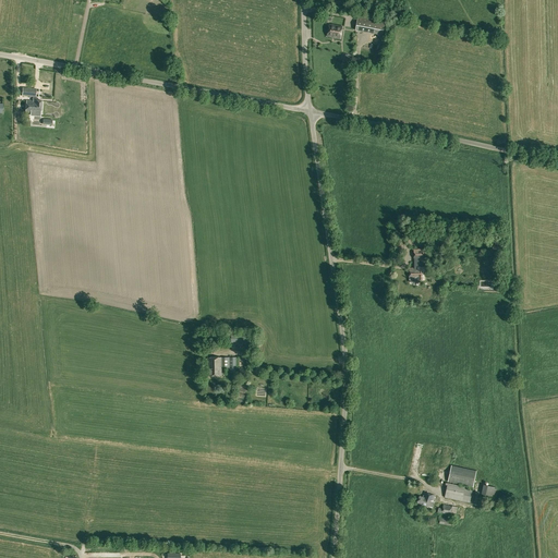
[(355,31),(383,35),(385,22),(358,16),(355,31)]
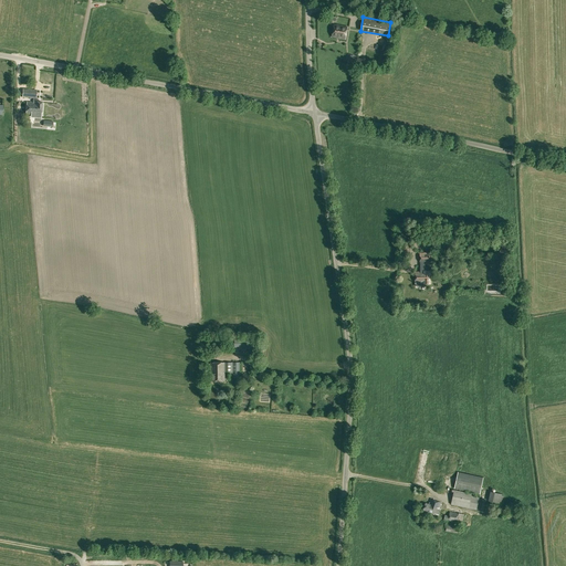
[(332,37),(345,40),(348,28),(334,24),(332,37)]
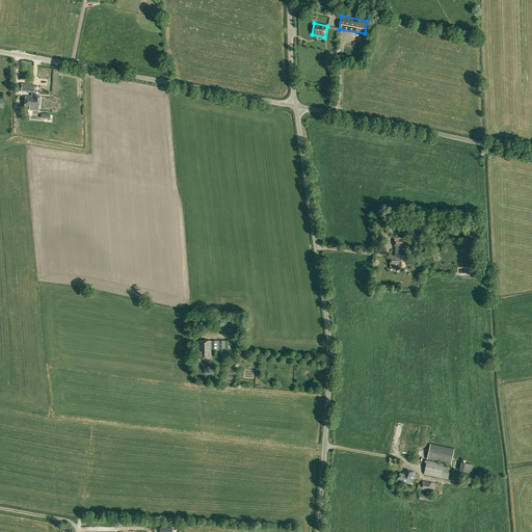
[(326,58),(335,60),(337,53),(335,52),(327,51),(326,58)]
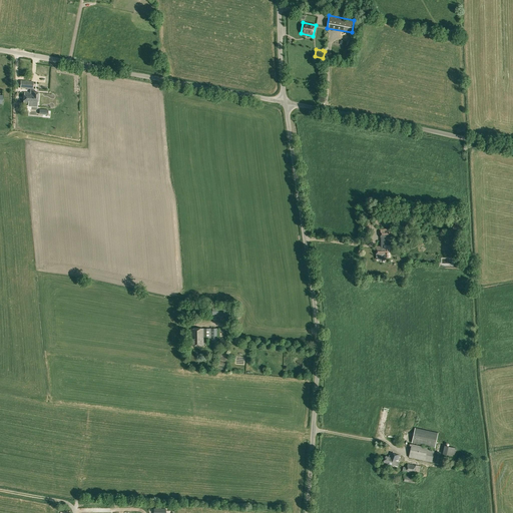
[(31,106),(37,107),(38,92),(33,92),(33,88),(33,81),(21,81),(20,88),(30,89),(30,93),(24,92),(23,103),(32,104),(31,106)]
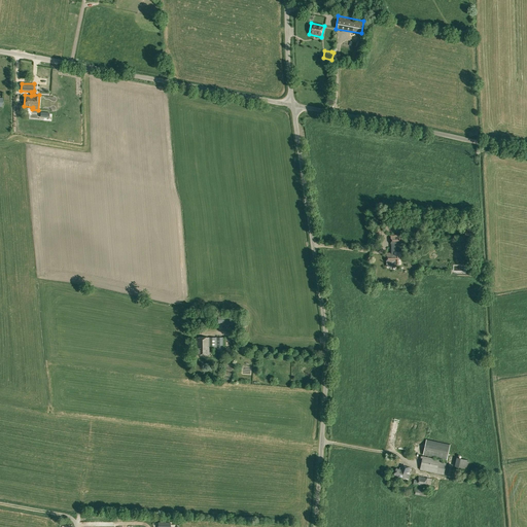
[(372,213),(373,232),(382,232),(381,213),(372,213)]
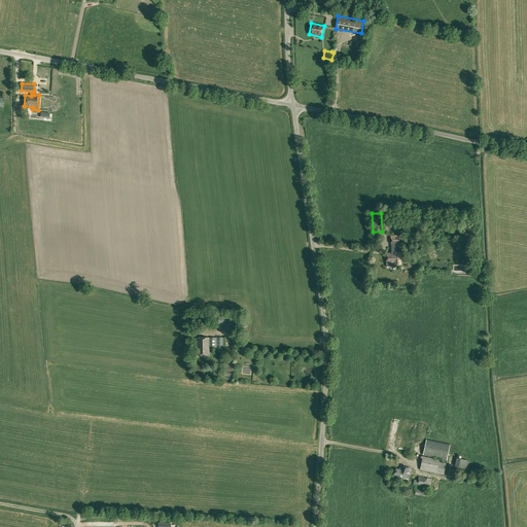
[(395,251),(395,244),(400,244),(400,235),(390,235),(390,244),(391,244),(391,253),(392,253),(393,253),(393,251),(395,251)]
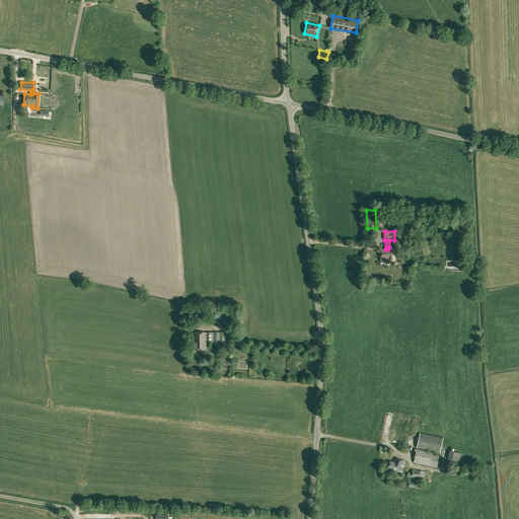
[(387,249),(386,249),(385,249),(380,249),(381,260),(388,260),(388,261),(395,261),(394,248),(388,248),(388,249),(387,249)]
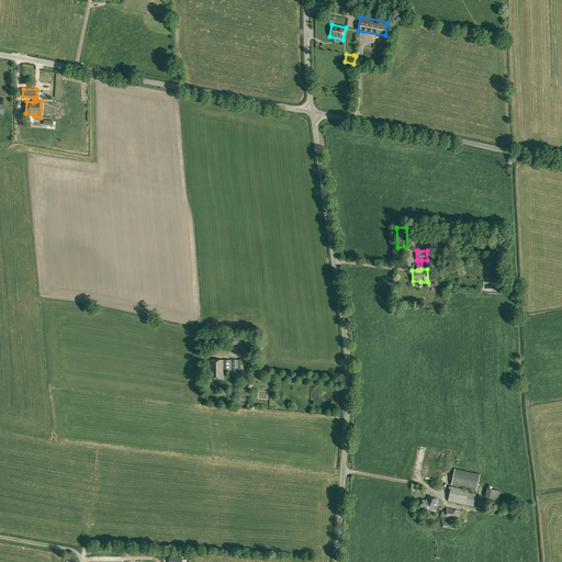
[(485,284),(485,293),(496,293),(496,284),(485,284)]
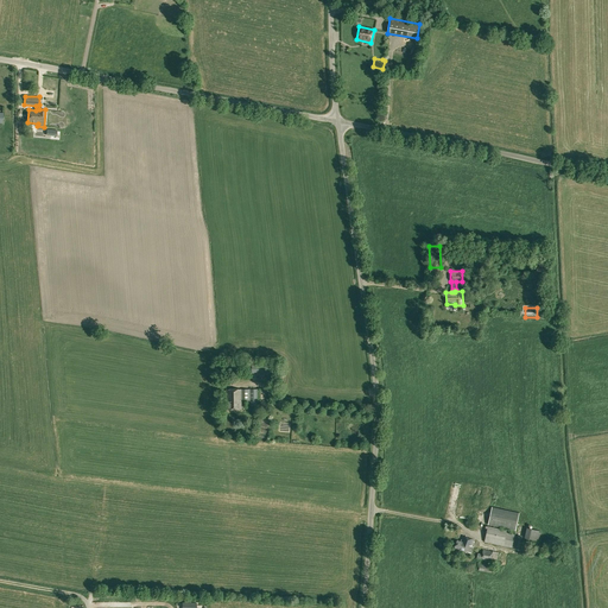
[(227,390),(227,410),(241,410),(241,401),(249,401),(249,407),(258,407),(258,390),(227,390)]
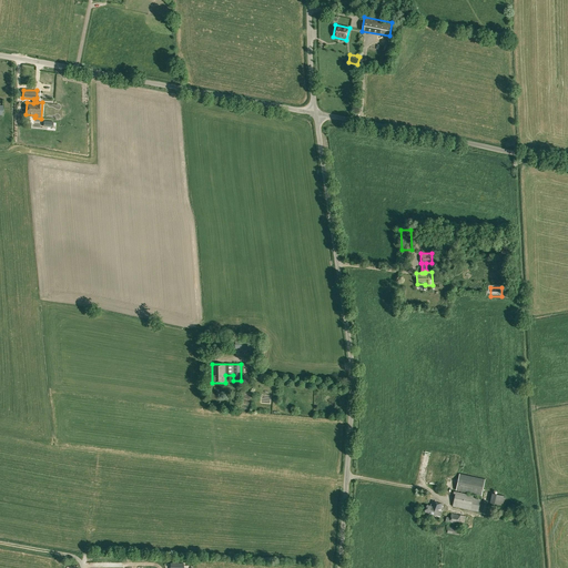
[(482,496),(485,479),(459,474),(456,490),(482,496)]
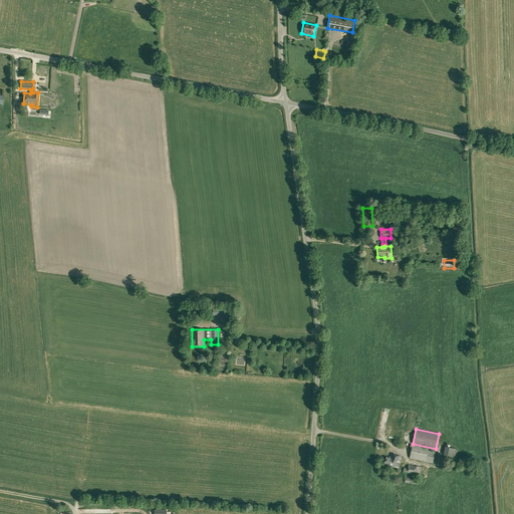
[(410,458),(433,463),(435,452),(428,450),(429,448),(412,445),(410,458)]
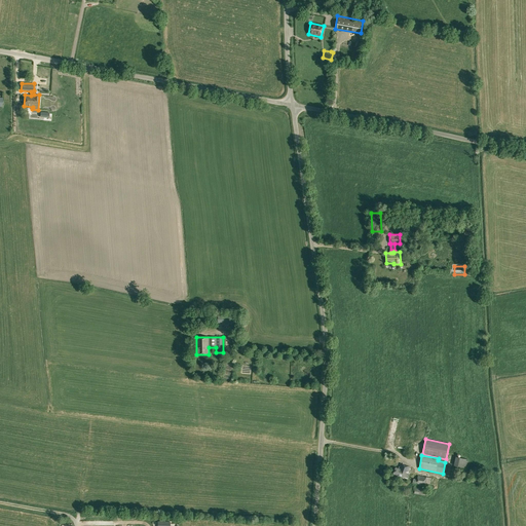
[(467,460),(455,457),(453,465),(465,467),(467,460)]
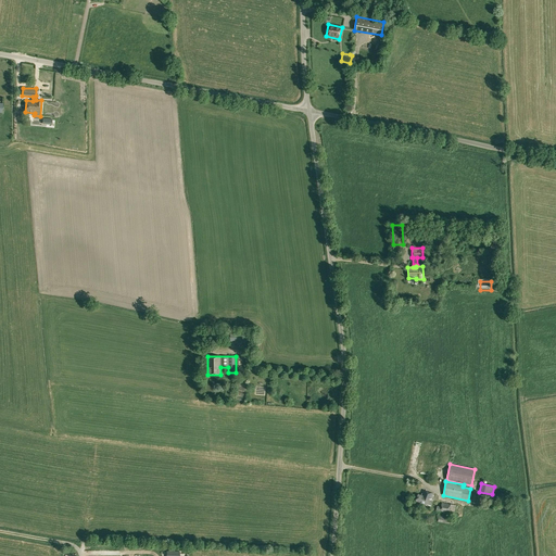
[(416,501),(430,506),(432,501),(431,500),(433,494),(422,490),(420,495),(418,494),(416,501)]
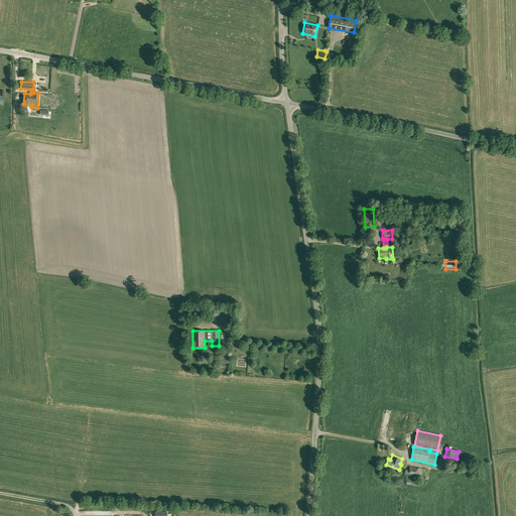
[(404,475),(421,478),(423,470),(418,469),(418,468),(410,466),(409,471),(405,470),(404,475)]
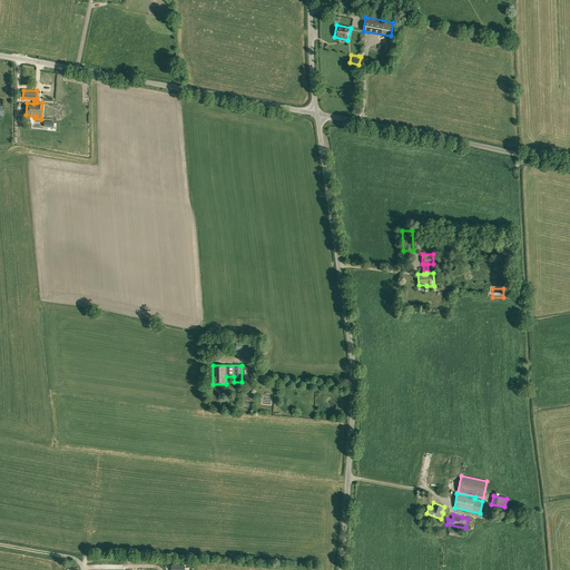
[(510,522),(528,526),(529,518),(511,514),(510,522)]
